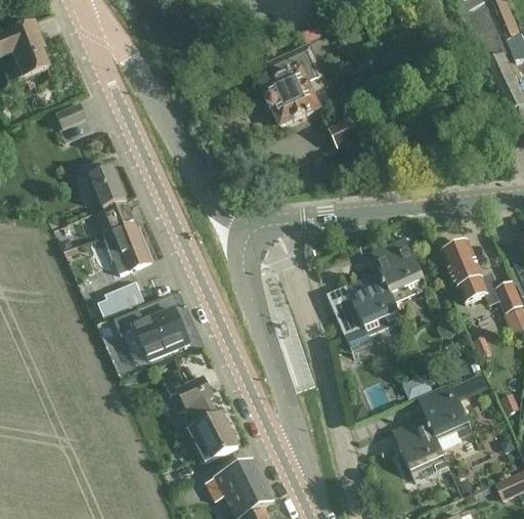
[(454,0),(485,62),(508,112),(523,103),(523,100),(508,66),(511,62),(483,0),(454,0)]
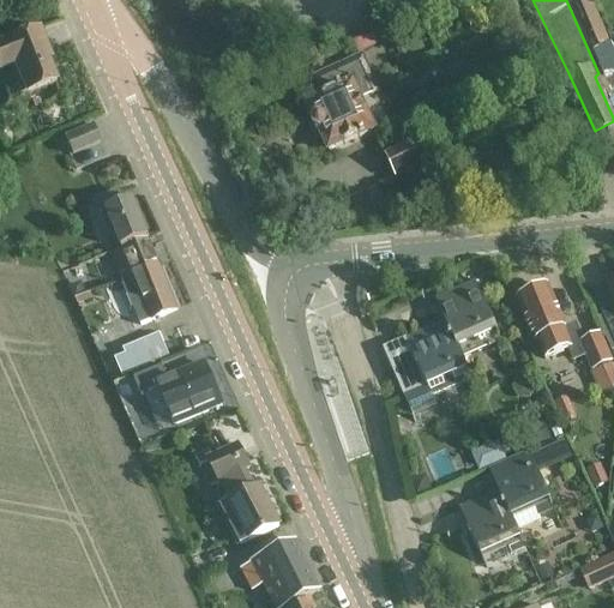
[(579,0),(591,25),(600,42),(593,46),(605,72),(613,66),(613,47),(602,20),(593,0),(579,0)]
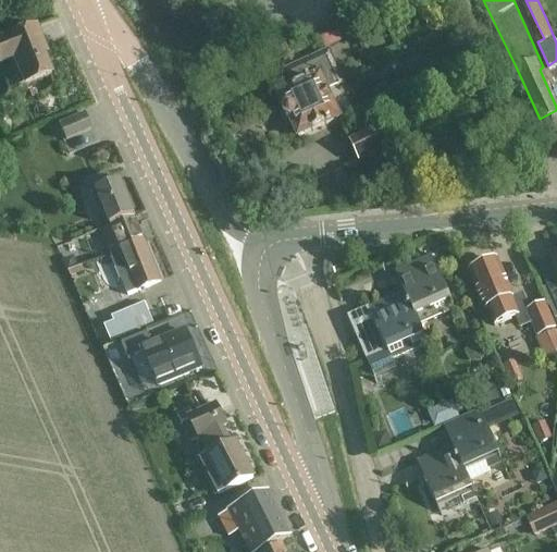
[(50,70),(37,38),(41,37),(36,23),(0,37),(0,62),(12,58),(22,82),(50,70)]
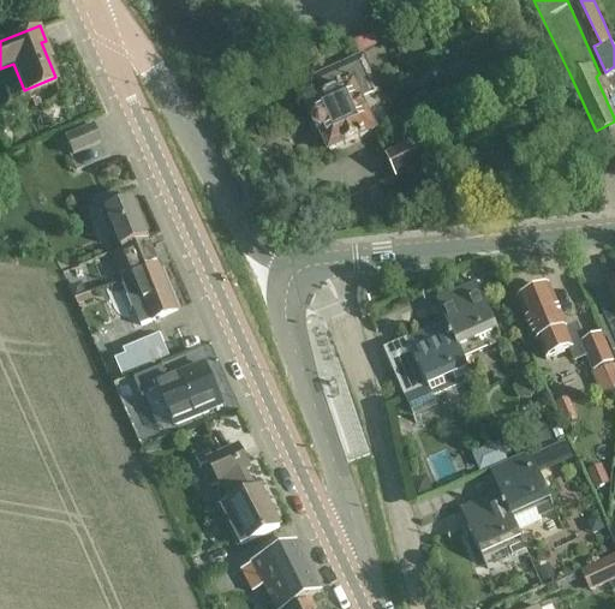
[(374,29),(354,37),(360,48),(380,40),(374,29)]
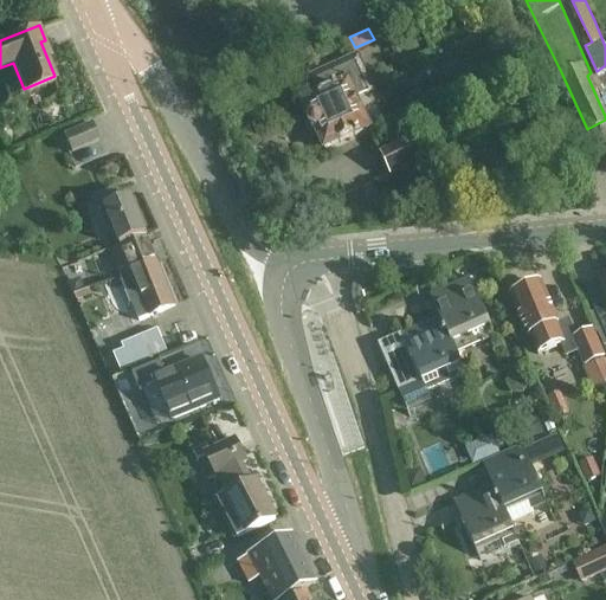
[(308,116),(316,133),(318,131),(324,146),(371,124),(356,95),(373,86),(358,52),(311,73),(320,90),(303,98),(310,115),(308,116)]
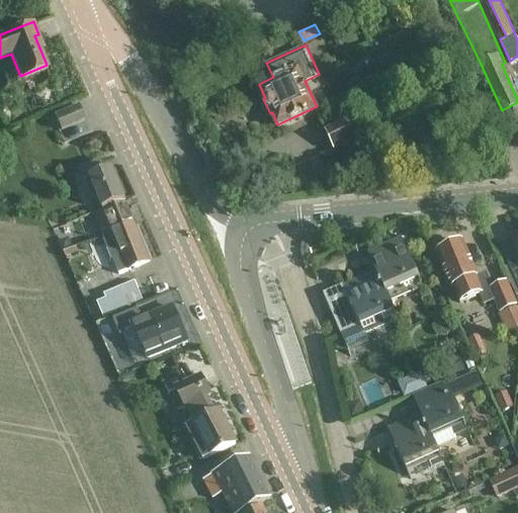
[(60,130),(83,118),(76,104),(53,115),(60,130)]
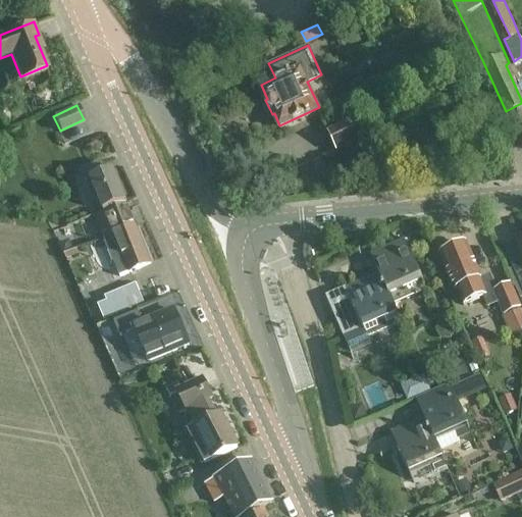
[(363,136),(355,117),(328,130),(336,148),(363,136)]
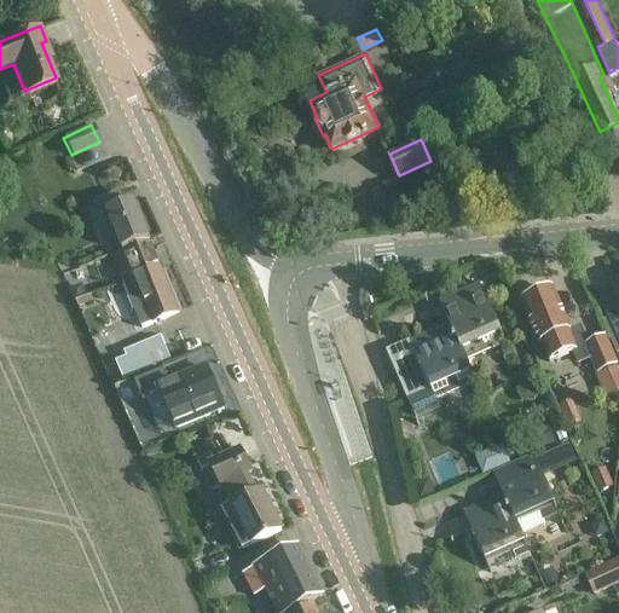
[(108,212),(122,247),(122,248),(150,236),(134,197),(126,201),(121,188),(97,197),(103,213),(108,212)]
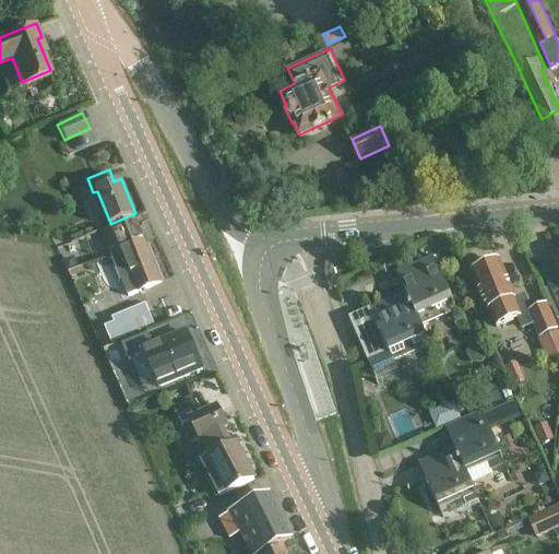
[(76,185),(70,187),(74,198),(81,195),(76,185)]
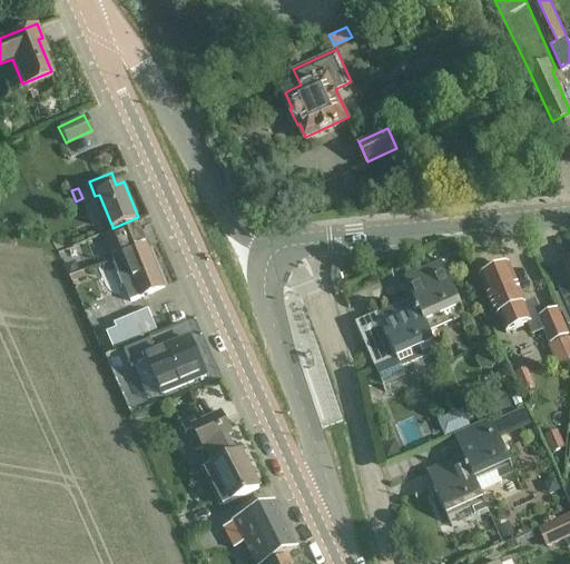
[(102,230),(112,258),(124,254),(149,243),(138,217),(112,228),(112,227),(102,230)]
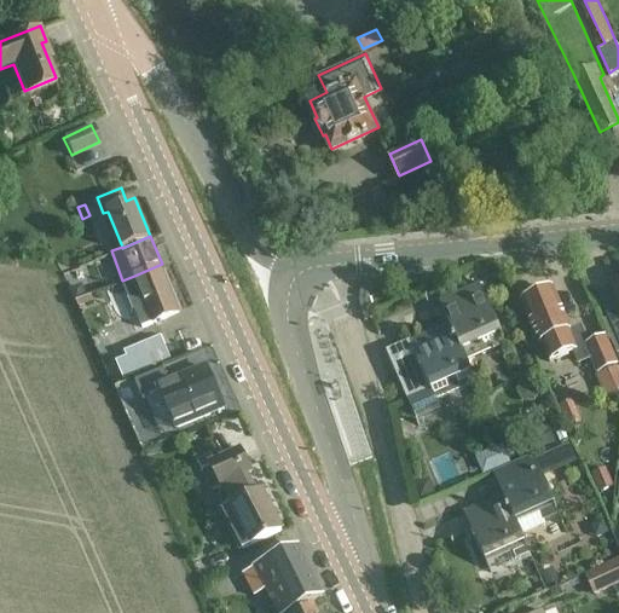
[(142,322),(151,318),(179,307),(162,264),(134,276),(122,281),(127,289),(142,322)]
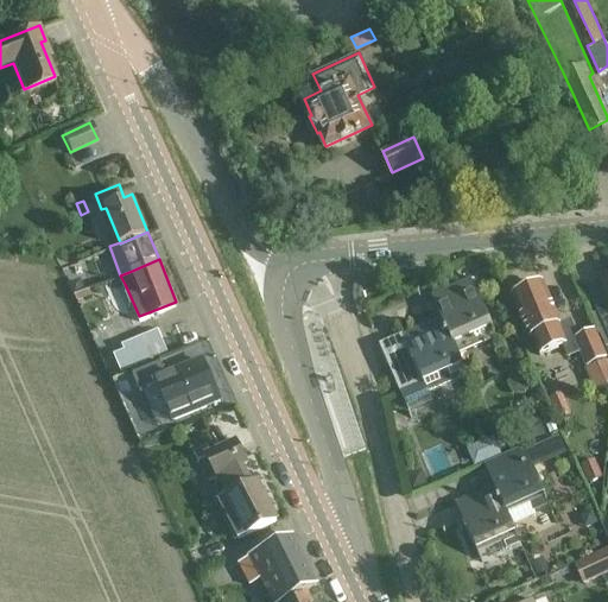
[(607,270),(597,274),(607,295),(593,301),(607,334),(607,270)]
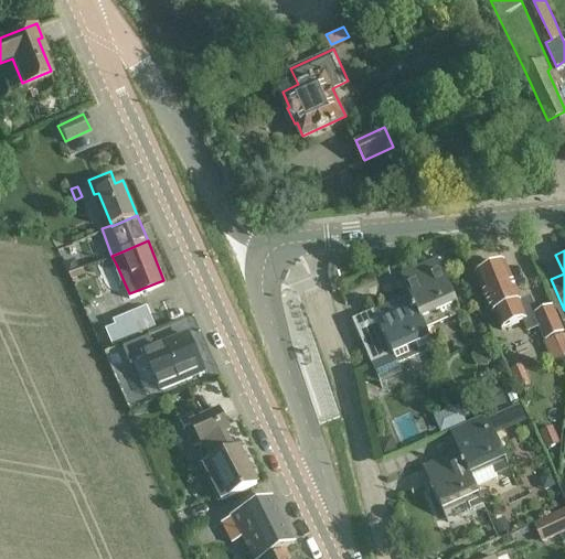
[(74,255),(63,259),(67,270),(78,266),(74,255)]
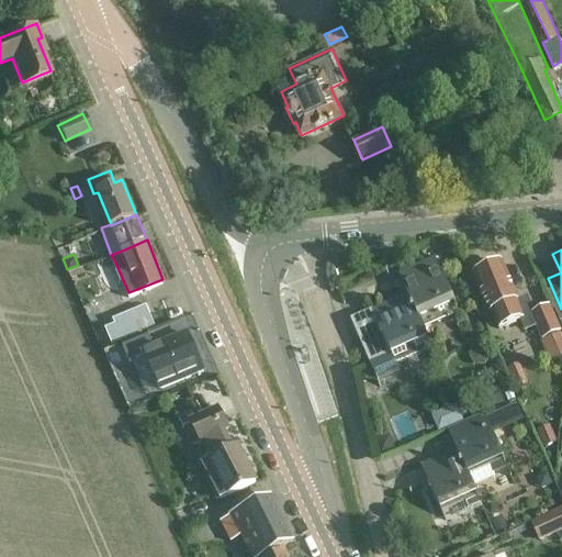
[(397,271),(406,290),(407,290),(423,323),(445,314),(458,308),(435,255),(397,271)]
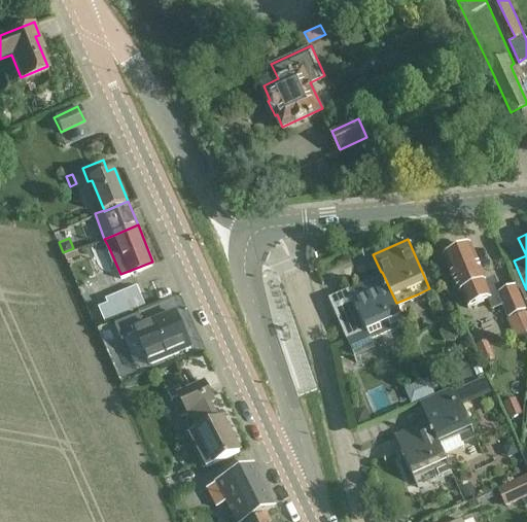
[(444,254),(458,288),(460,287),(467,304),(488,296),(492,305),(501,301),(506,314),(524,307),(514,284),(498,290),(491,275),(484,278),(469,243),(459,247),(455,245),(448,247),(447,253),(444,254)]
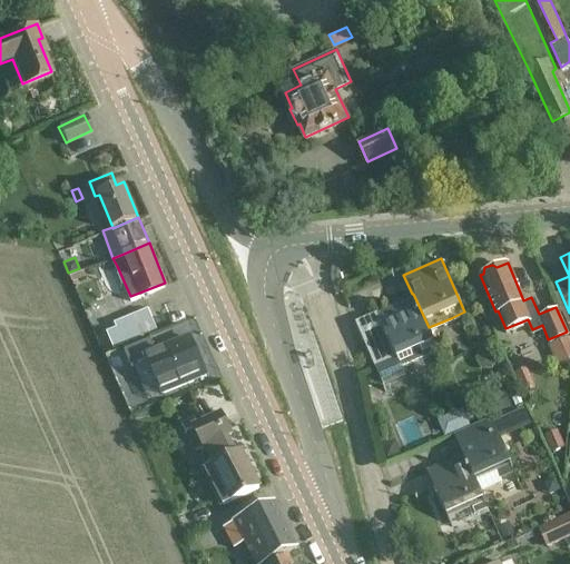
[(84,270),(69,277),(72,284),(86,277),(84,270)]
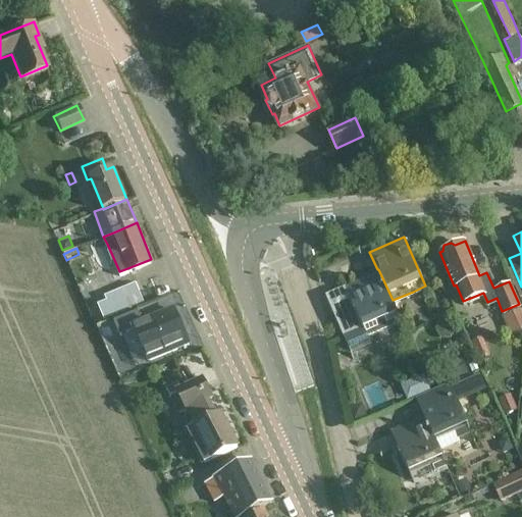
[(368,333),(401,319),(393,300),(378,269),(377,269),(325,293),(353,356),(354,356),(352,350),(371,342),(368,333)]
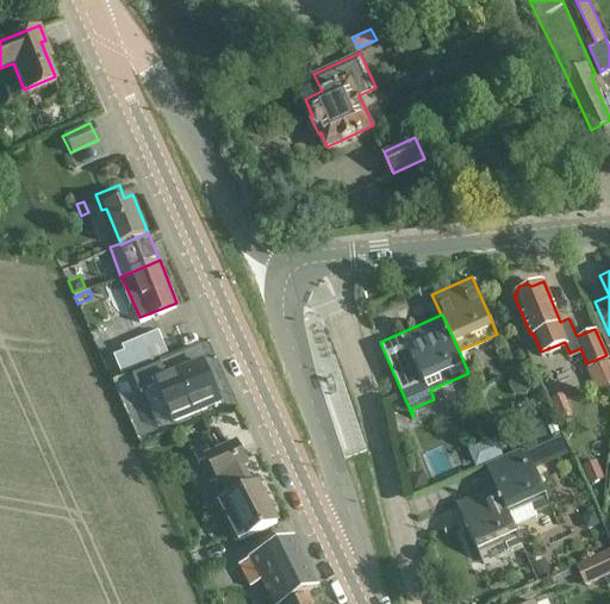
[(123,342),(132,366),(169,350),(159,327),(123,342)]
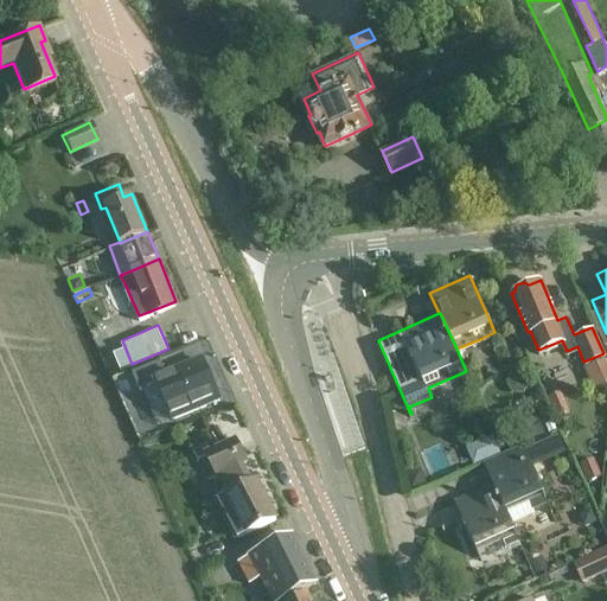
[(160,358),(133,370),(140,387),(141,387),(155,420),(163,417),(172,413),(173,416),(183,413),(219,396),(202,355),(166,370),(160,358)]
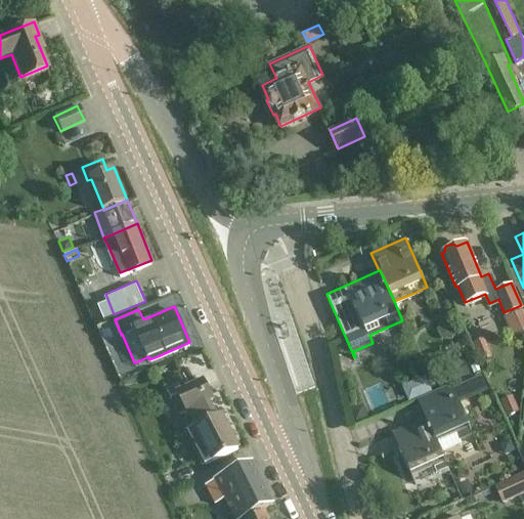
[(481,359),(492,354),(484,335),(473,340),(481,359)]
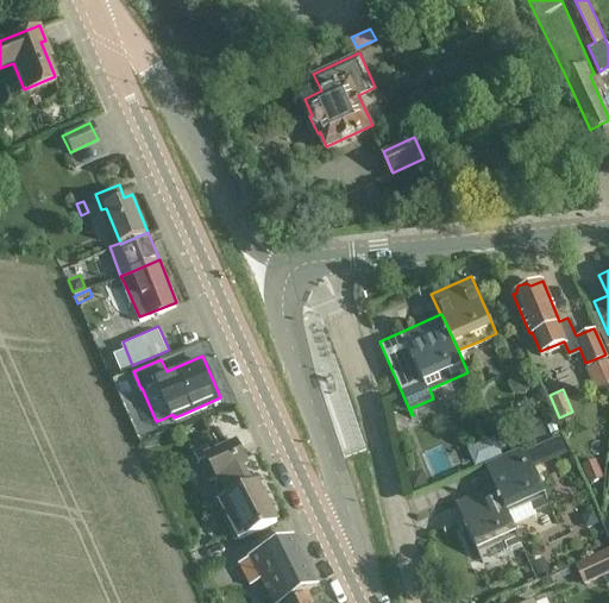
[(538,415),(514,425),(521,441),(546,431),(538,415)]
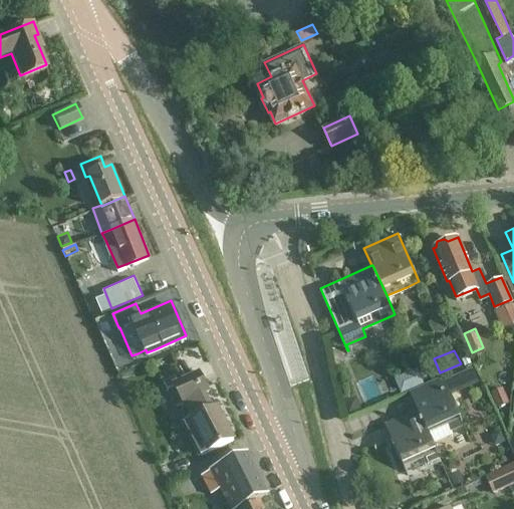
[(174,383),(167,386),(176,404),(183,400),(185,403),(188,401),(195,415),(191,417),(192,419),(186,422),(203,454),(208,450),(235,437),(218,404),(213,406),(207,392),(210,391),(199,369),(179,379),(174,383)]
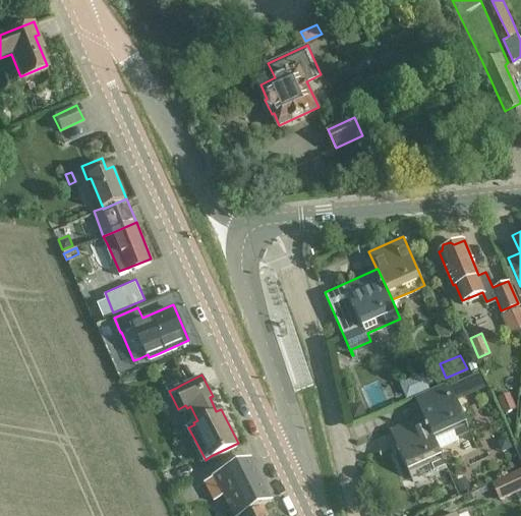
[(177,377),(165,383),(169,391),(176,388),(181,385),(177,377)]
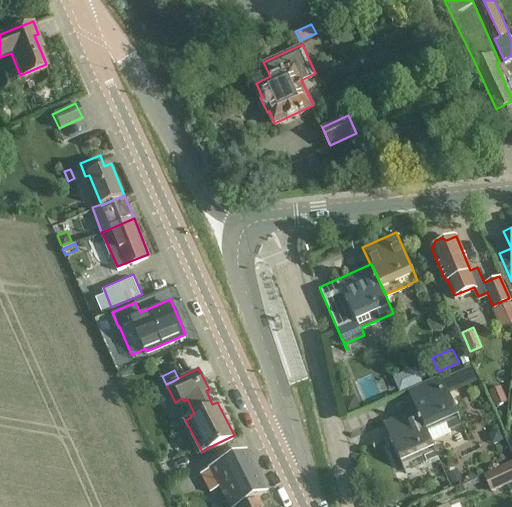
[(407,389),(415,406),(427,431),(448,423),(450,427),(462,422),(460,419),(461,419),(440,373),(407,389)]
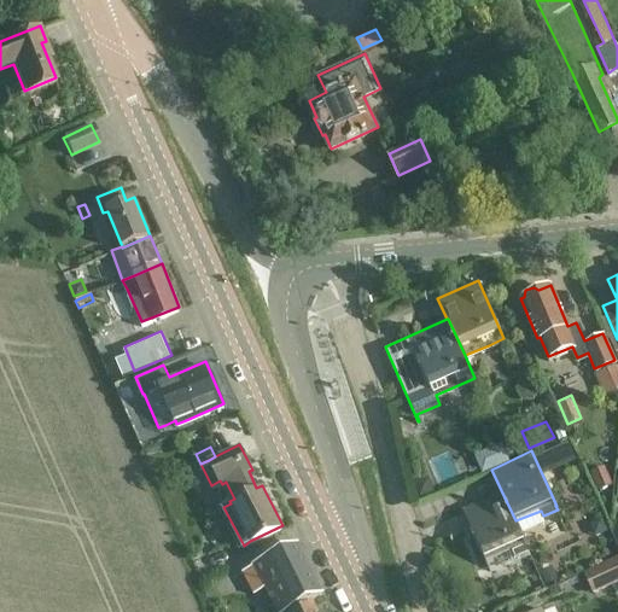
[(605,462),(590,468),(599,488),(612,482),(605,462)]
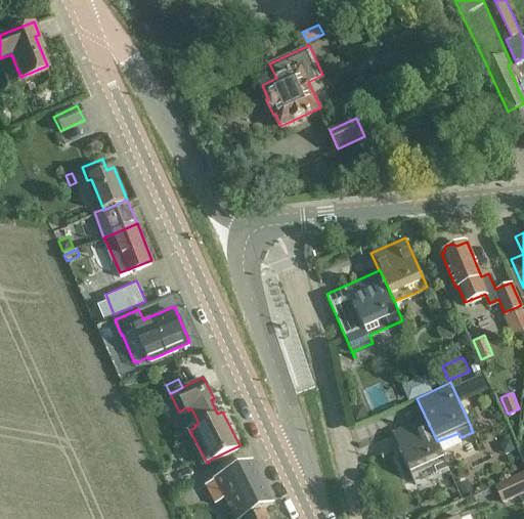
[(362,399),(350,405),(355,419),(367,413),(362,399)]
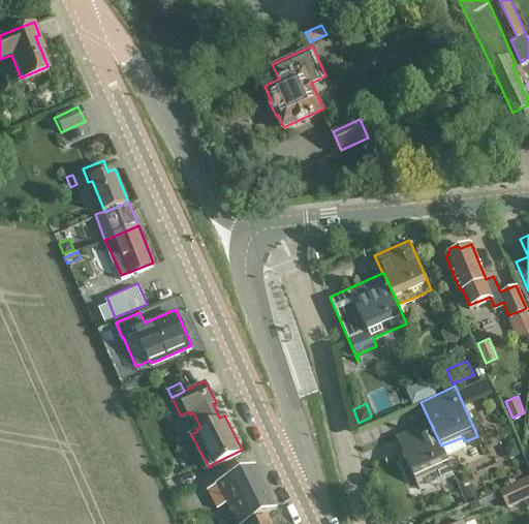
[(441,445),(429,420),(396,434),(416,482),(438,471),(440,475),(452,469),(441,445)]
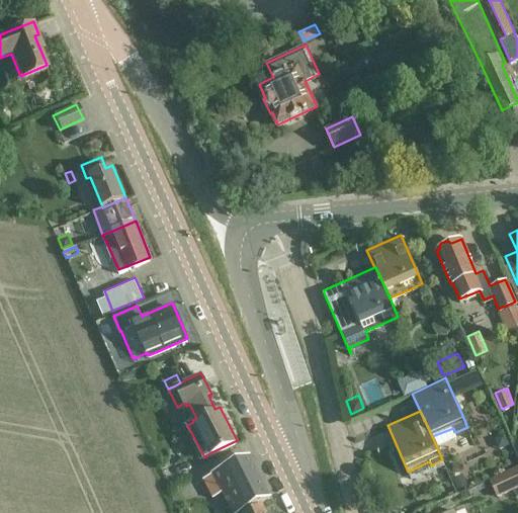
[(236,512),(271,496),(250,453),(202,478),(212,496),(223,491),(234,512),(236,512)]
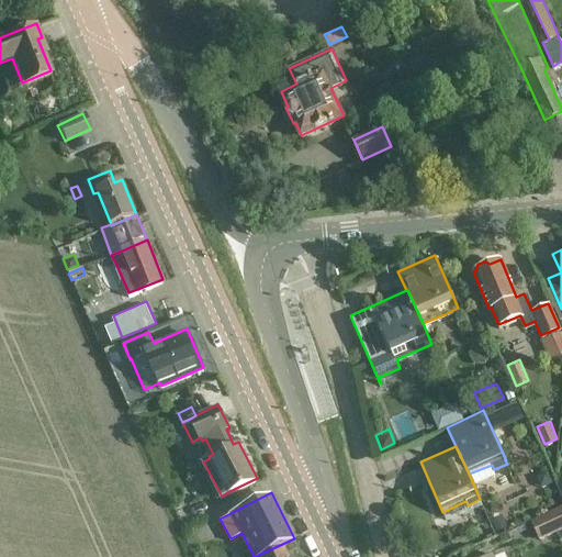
[(561,503),(531,517),(539,536),(561,526),(561,503)]
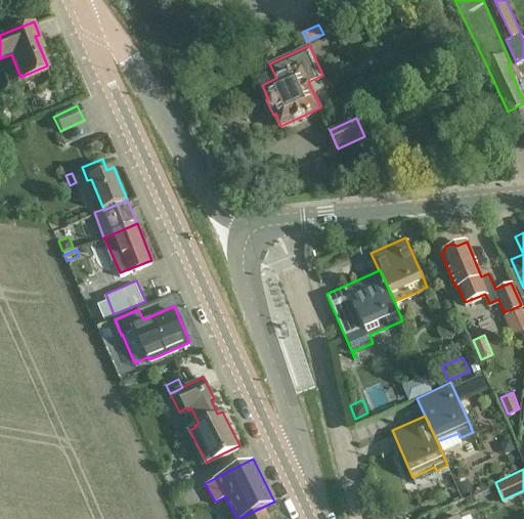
[(468,477),(457,481),(463,492),(473,488),(468,477)]
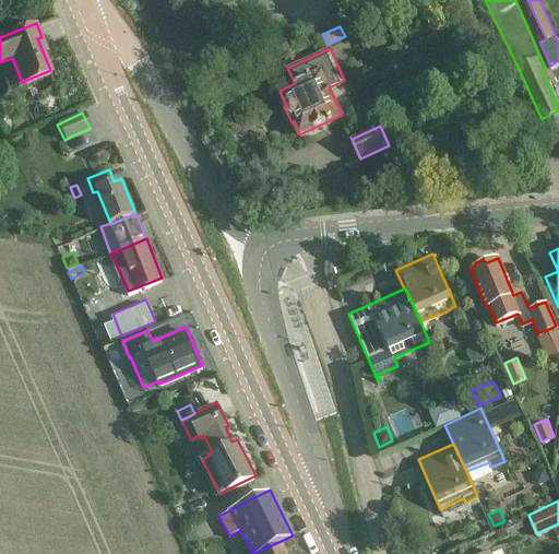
[(261,553),(289,553),(284,542),(261,553)]
